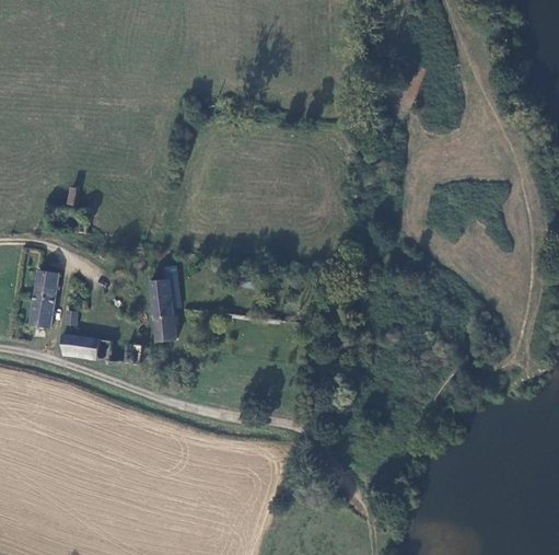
[(73,211),(76,193),(68,192),(66,210),(73,211)]
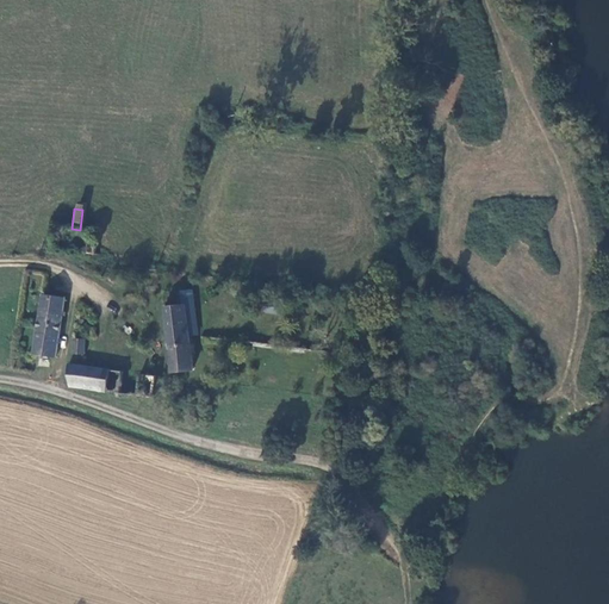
[(62,297),(42,294),(35,354),(55,357),(62,297)]
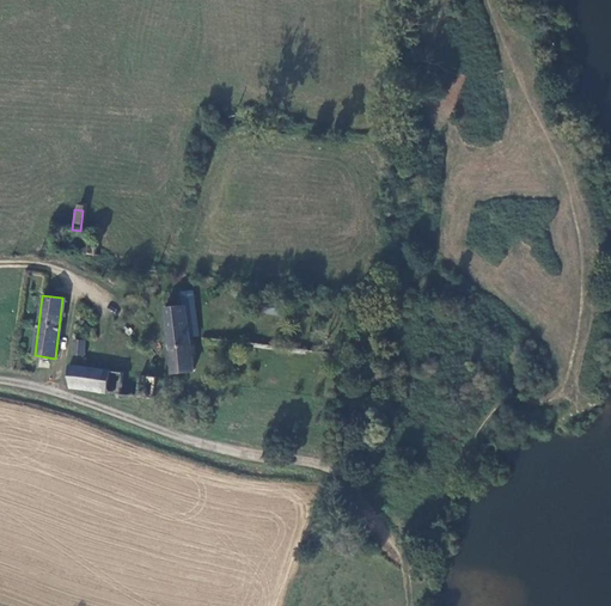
[(162,311),(165,380),(187,380),(185,347),(194,348),(189,295),(177,295),(178,310),(162,311)]
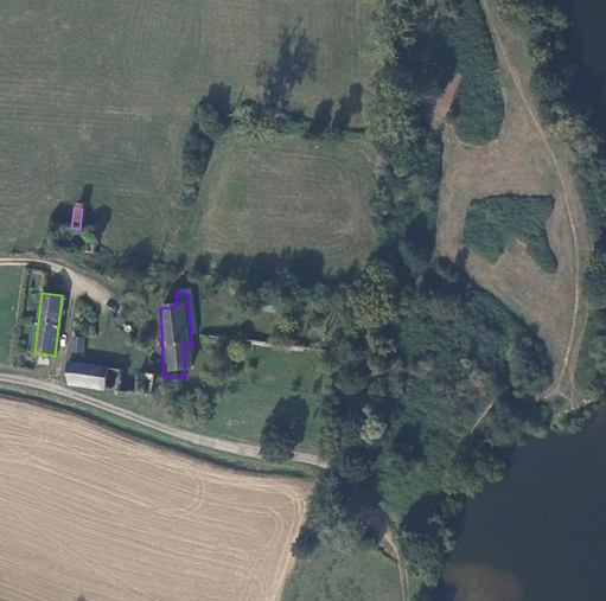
[(282,317),(282,307),(265,308),(266,318),(282,317)]
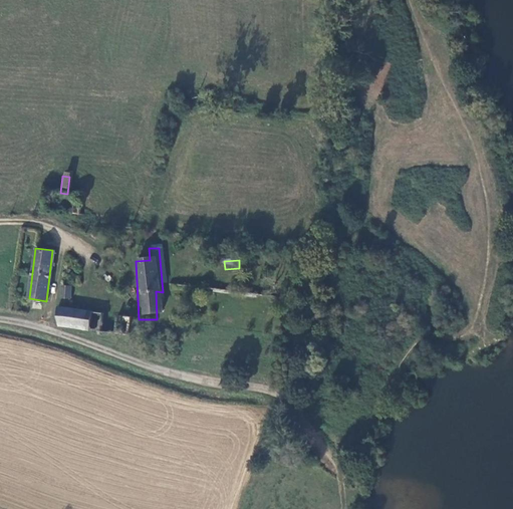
[(70,289),(60,288),(58,301),(68,302),(70,289)]
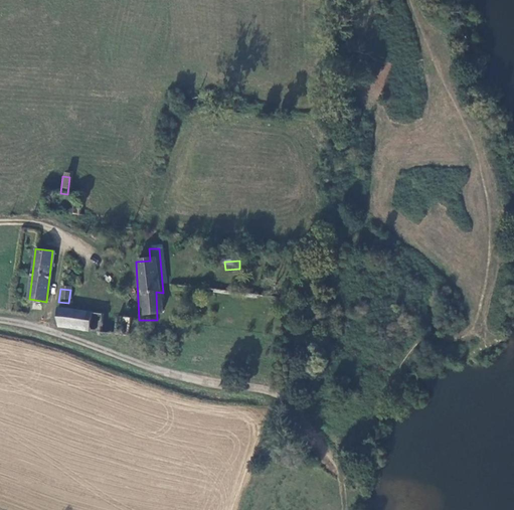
[(130,318),(128,317),(55,307),(59,327),(130,335),(130,318)]
